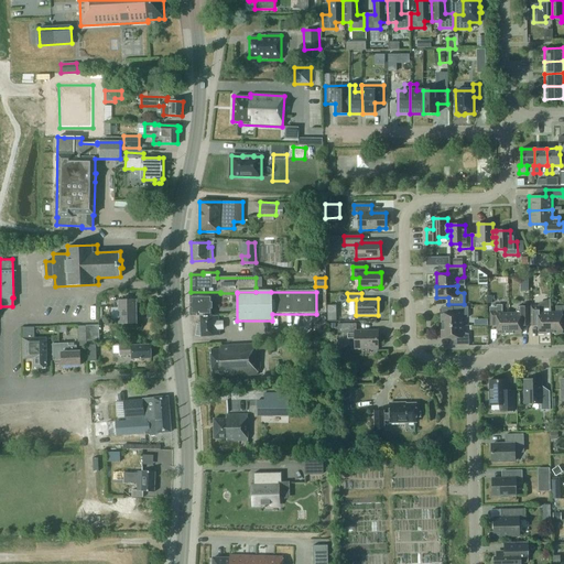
[(196,335),(201,336),(201,337),(218,336),(218,329),(223,329),(221,322),(218,322),(217,315),(212,316),(212,295),(191,295),(190,315),(199,315),(199,324),(195,323),(195,324),(198,324),(196,335)]
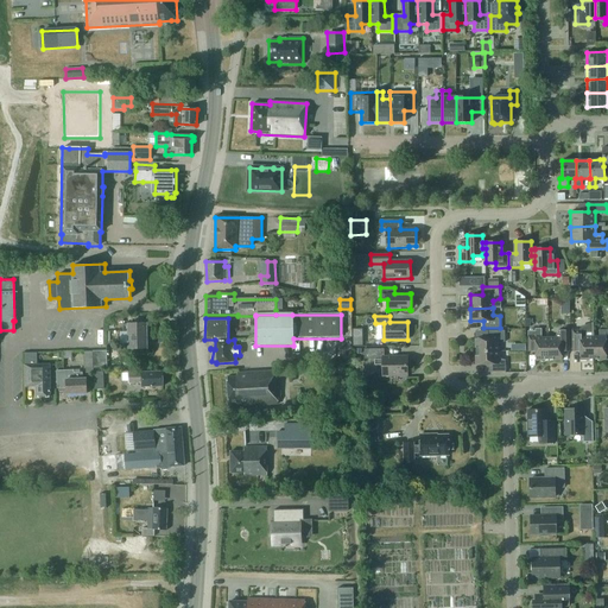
[(147,348),(146,323),(124,323),(124,331),(128,331),(128,348),(147,348)]
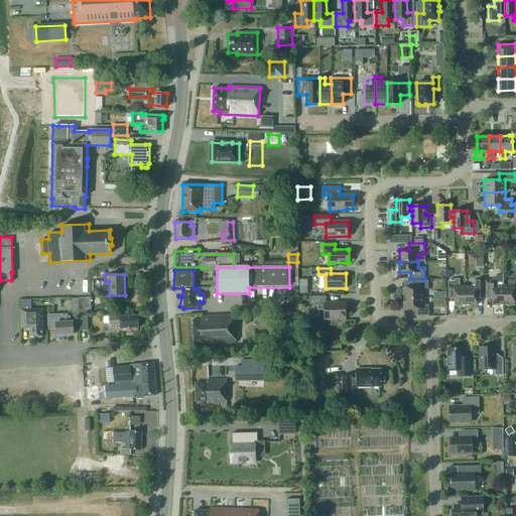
[(515,279),(509,280),(509,286),(504,286),(504,274),(503,274),(503,275),(504,304),(515,304),(514,294),(515,294),(515,279)]
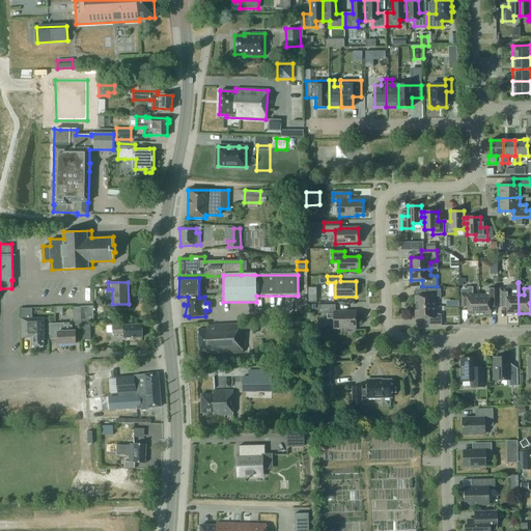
[(507,303),(507,314),(519,313),(518,283),(509,285),(509,288),(500,288),(500,303),(507,303)]
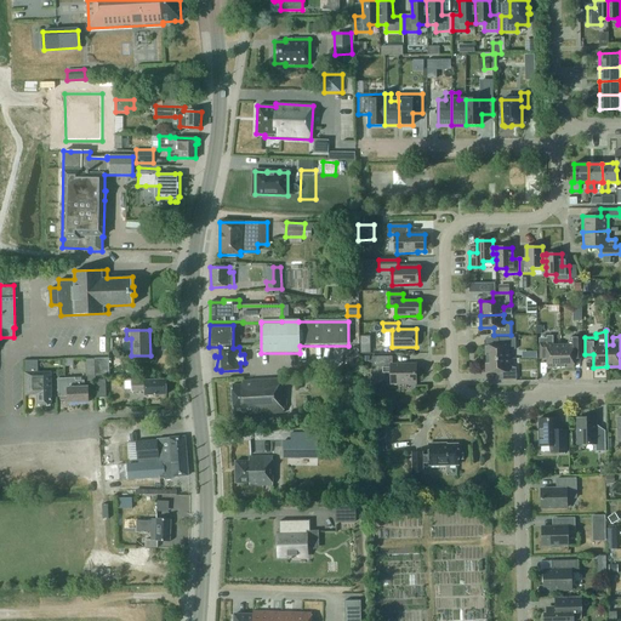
[(560,368),(560,346),(554,346),(554,336),(548,336),(548,337),(540,337),(540,355),(548,355),(548,368),(560,368)]
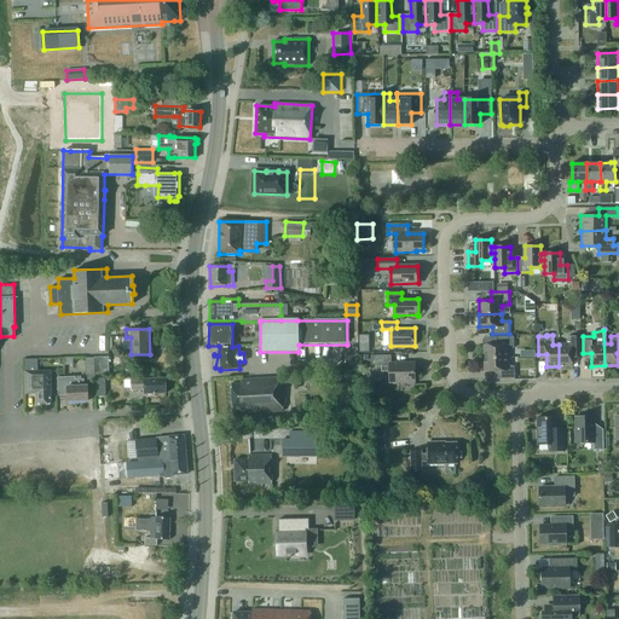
[(485,345),(485,358),(507,358),(507,350),(514,348),(514,336),(497,336),(497,343),(485,345)]
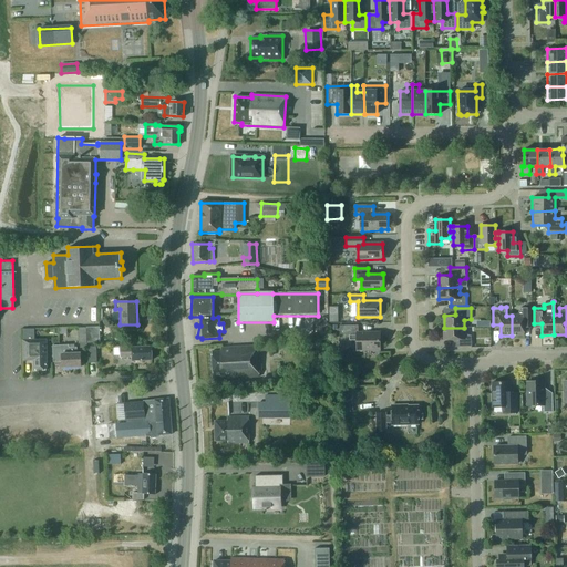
[(512,316),(512,336),(525,336),(524,323),(532,323),(532,308),(521,308),(518,316),(512,316)]
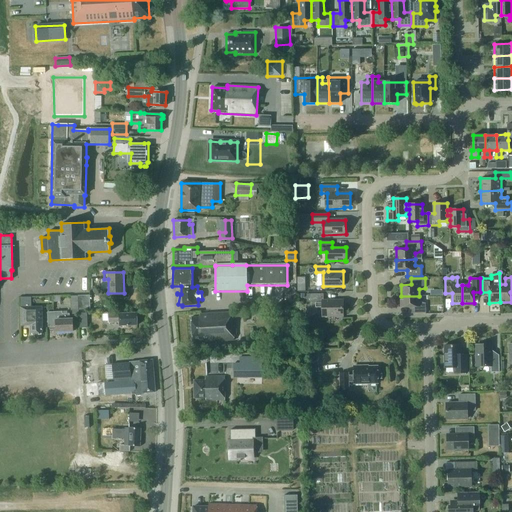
[(325,301),(324,293),(308,294),(308,307),(323,306),(323,317),(331,317),(331,316),(343,315),(343,300),(325,301)]
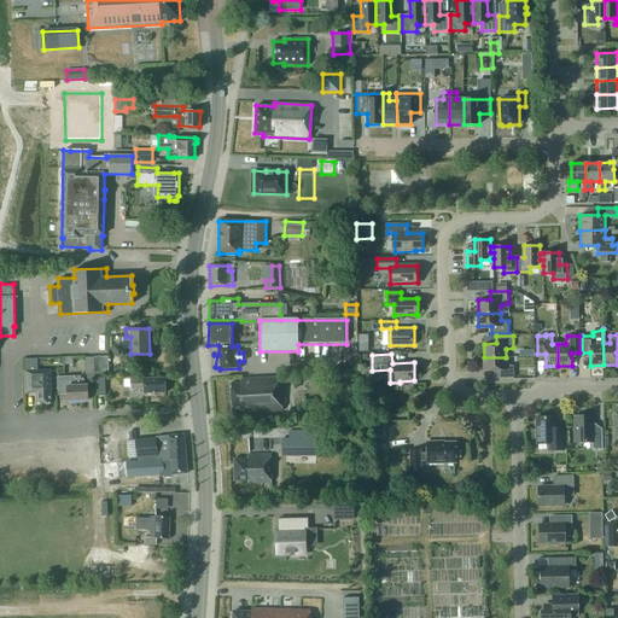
[(110,373),(110,356),(95,356),(95,373),(110,373)]
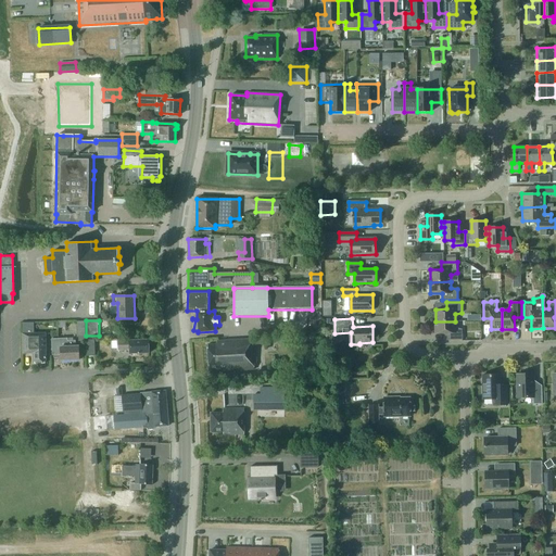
[(455,321),(436,321),(436,332),(446,332),(446,340),(463,339),(462,329),(455,328),(455,321)]
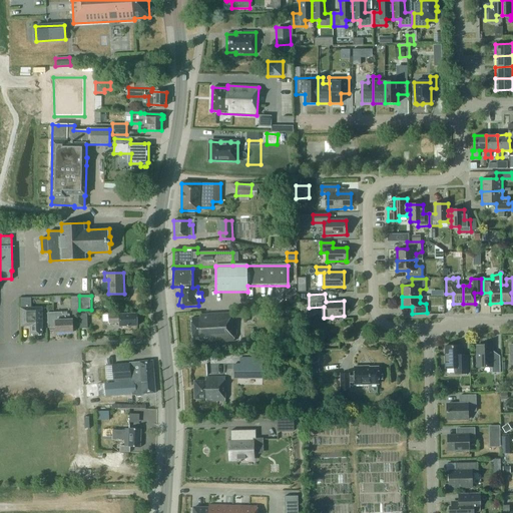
[(43,335),(43,308),(22,308),(22,326),(31,326),(31,335),(43,335)]
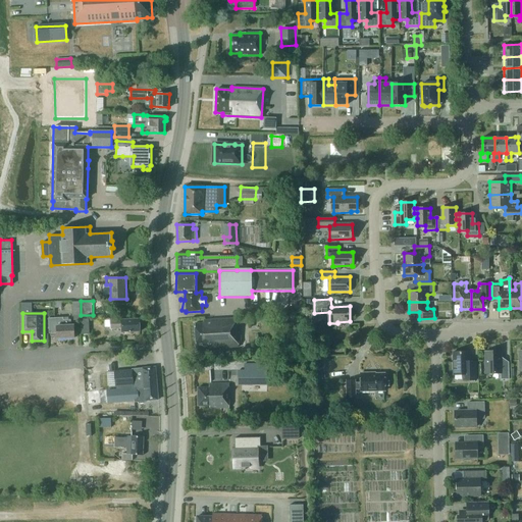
[(58,338),(74,337),(74,325),(71,325),(71,319),(64,319),(63,317),(49,318),(49,333),(58,333),(58,338)]
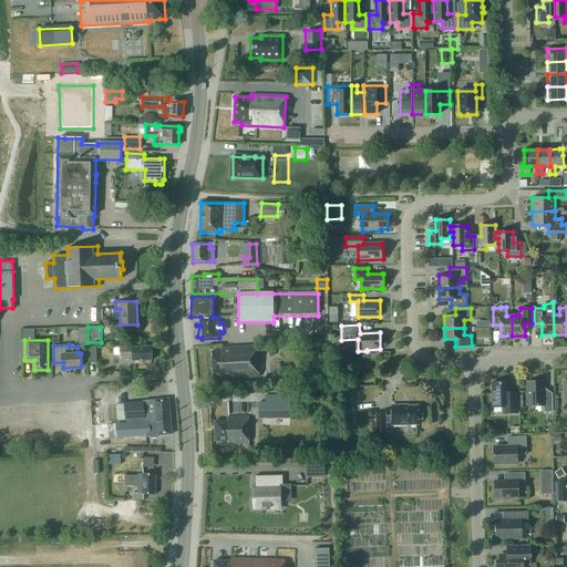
[(257,346),(220,348),(222,351),(210,352),(213,378),(225,377),(225,379),(258,378),(257,346)]
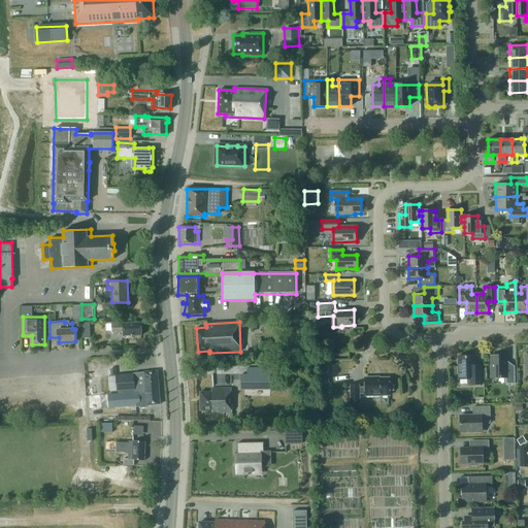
[(90,323),(81,323),(83,338),(91,338),(90,323)]
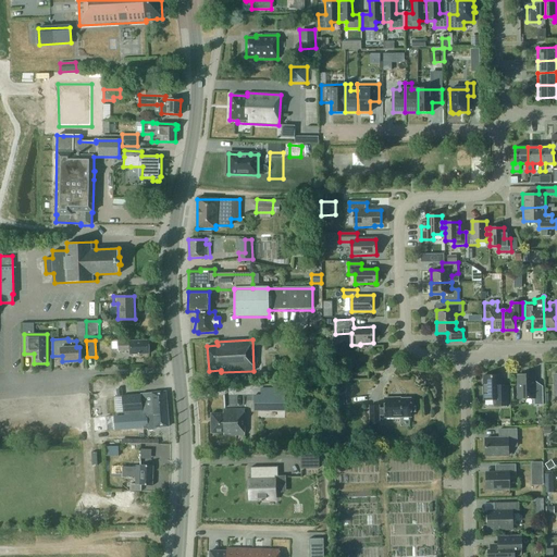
[(118,342),(119,351),(131,350),(131,354),(149,353),(149,341),(118,342)]
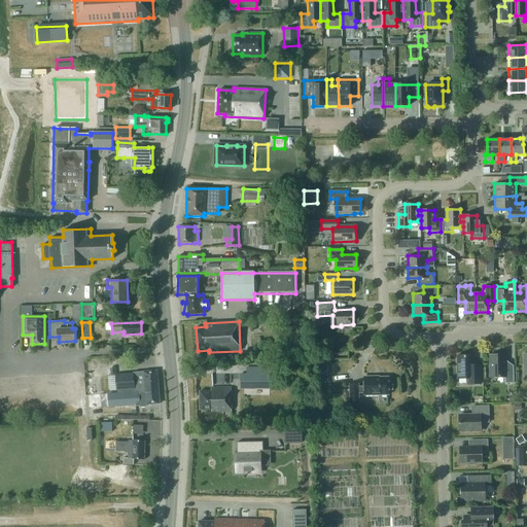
[(506,354),(490,355),(490,377),(505,377),(505,383),(514,383),(514,365),(506,365),(506,354)]
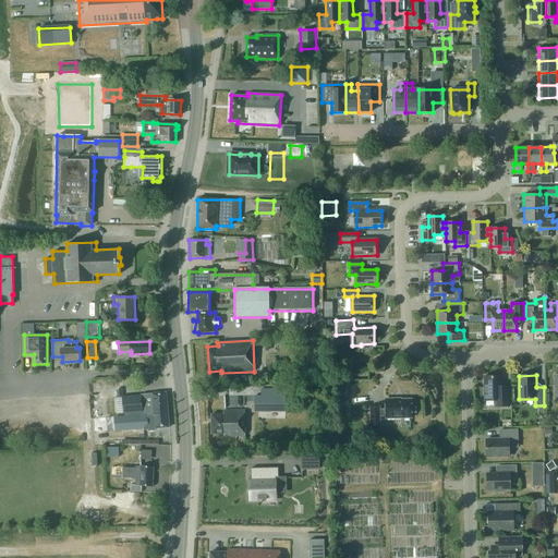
[(509,386),(501,387),(501,376),(484,376),(485,400),(495,400),(495,407),(509,407),(509,386)]
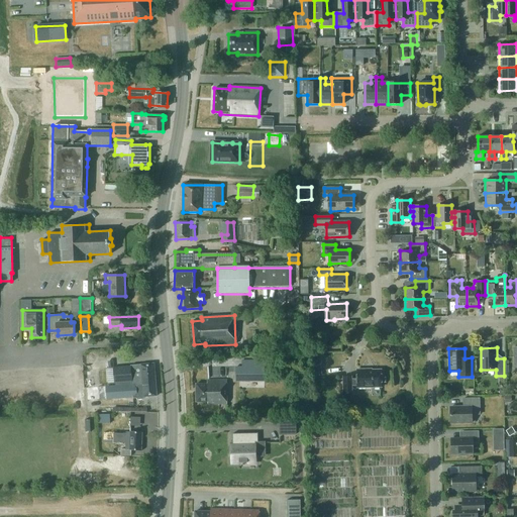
[(242,368),(242,381),(249,381),(250,378),(265,378),(265,360),(242,360),(242,368)]
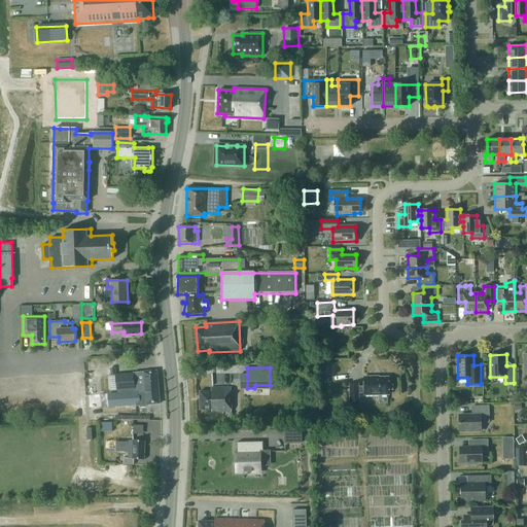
[(115,376),(117,390),(134,389),(134,392),(88,396),(89,409),(101,408),(102,409),(139,406),(141,407),(145,407),(147,403),(148,405),(160,403),(156,371),(134,373),(134,376),(131,376),(131,374),(115,376)]
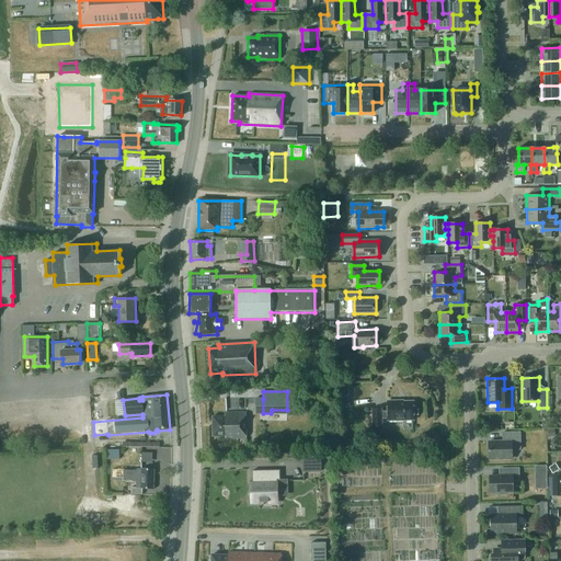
[(373,409),(373,426),(382,425),(382,419),(388,419),(388,420),(414,420),(414,401),(400,401),(399,400),(388,401),(388,411),(382,411),(382,408),(373,409)]
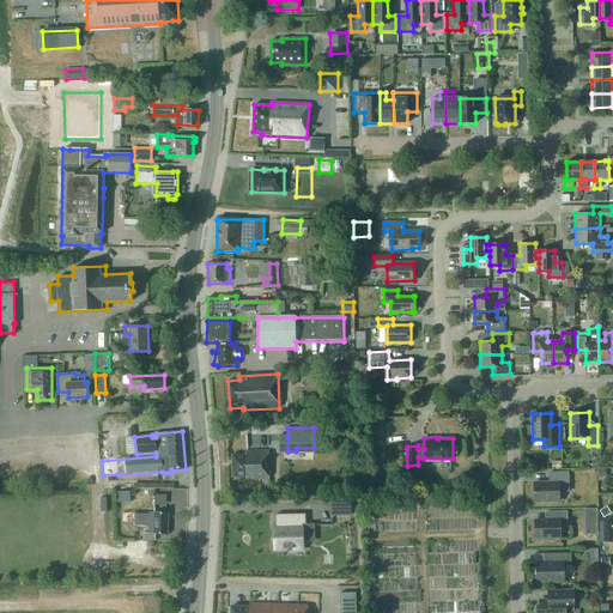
[(268,451),(246,451),(246,455),(232,455),(232,477),(246,477),(246,479),(268,479),(268,451)]
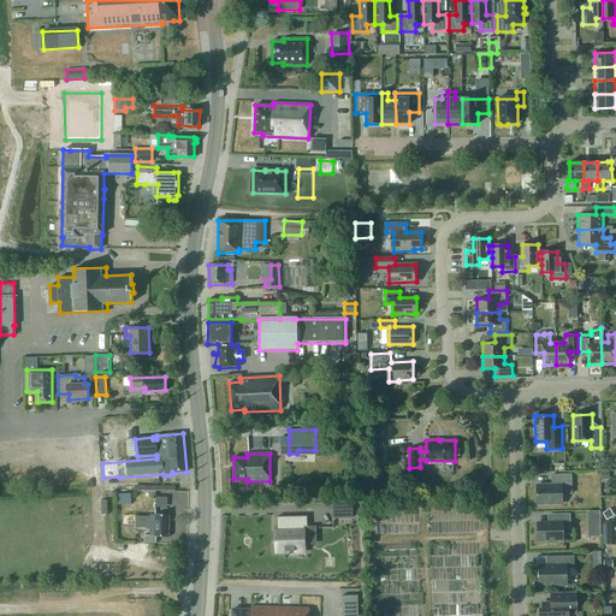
[(572,493),(572,474),(552,475),(552,485),(537,485),(538,504),(562,503),(562,493),(572,493)]
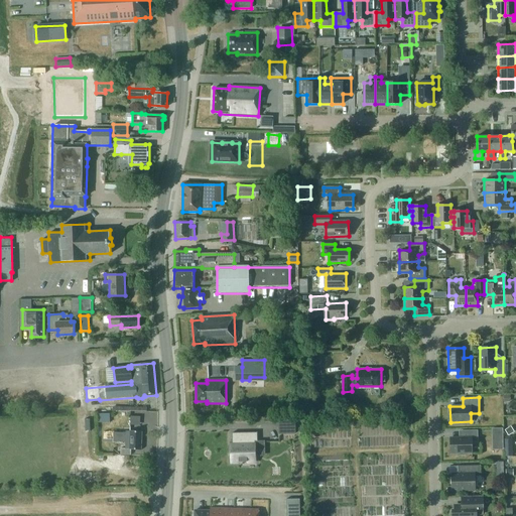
[(110,413),(99,414),(99,422),(110,422),(110,413)]
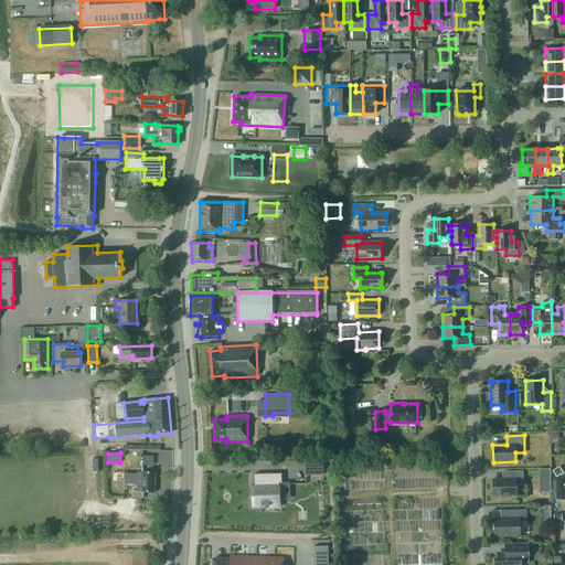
[(557,477),(563,472),(560,467),(553,470),(557,477)]
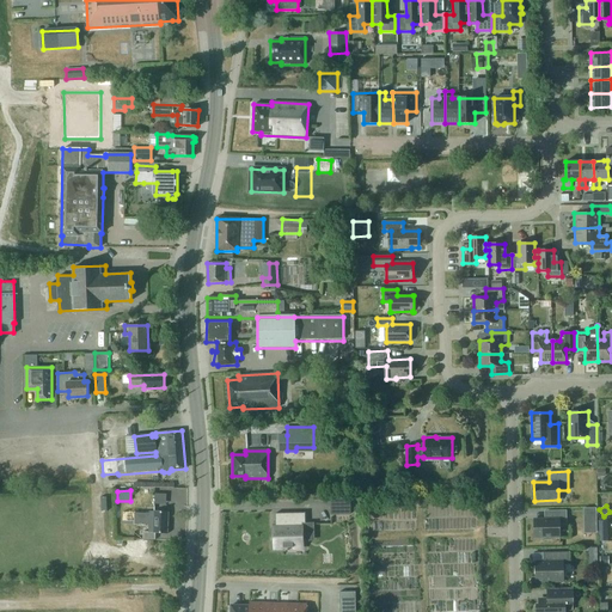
[(597,508),(585,508),(585,518),(585,533),(597,533),(597,518),(597,508)]
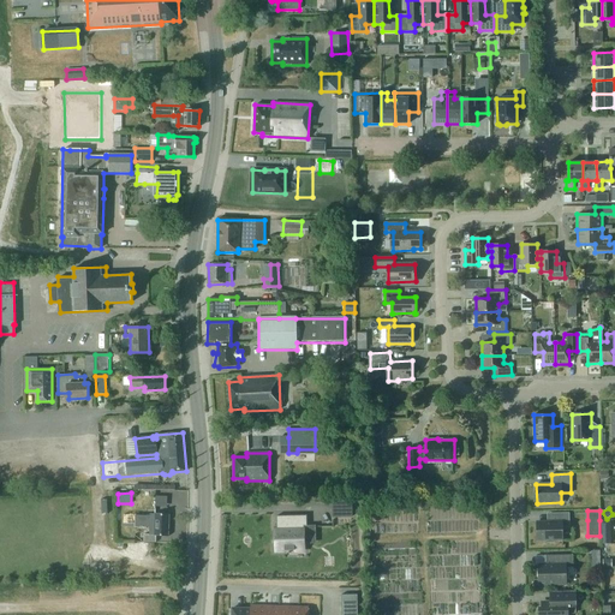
[(156,536),(168,536),(168,514),(150,513),(149,535),(144,535),(144,542),(155,542),(156,536)]
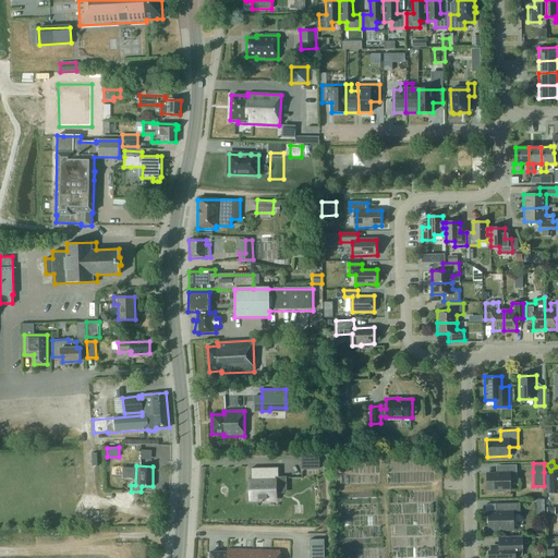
[(487,489),(495,489),(496,492),(501,492),(504,489),(510,489),(510,478),(517,478),(517,465),(500,465),(500,473),(487,473),(487,489)]
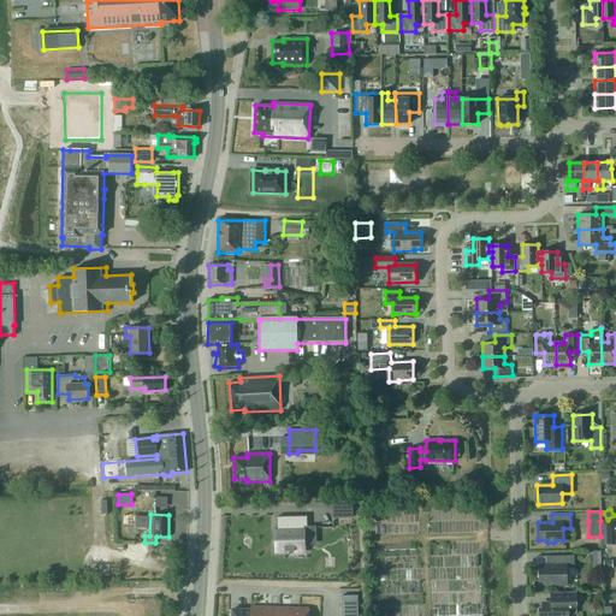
[(278,531),(274,531),(276,548),(276,554),(304,552),(304,546),(304,526),(308,526),(307,516),(277,517),(277,527),(278,527),(278,531)]
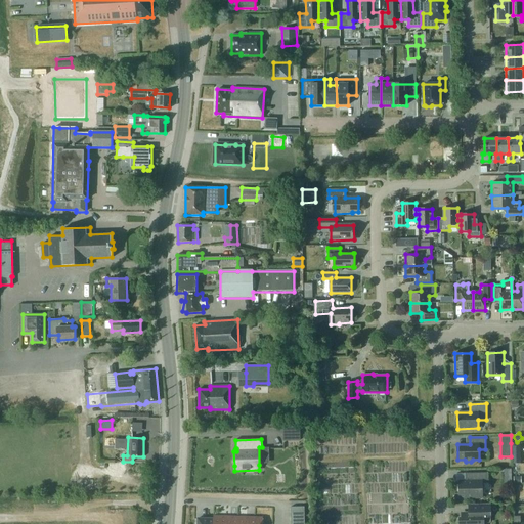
[(487,481),(487,472),(465,473),(466,481),(459,481),(459,497),(483,497),(482,481),(487,481)]
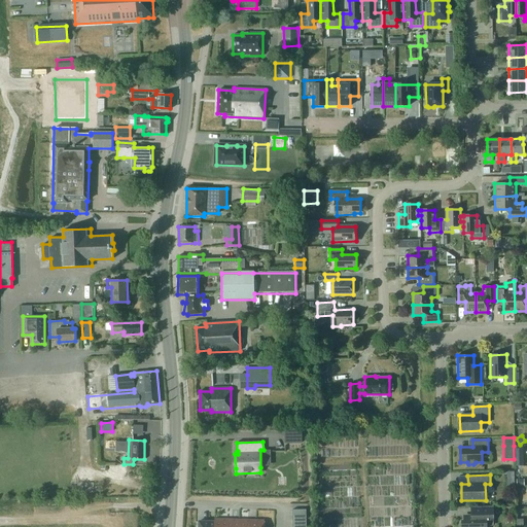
[(103,496),(103,483),(91,483),(91,496),(103,496)]
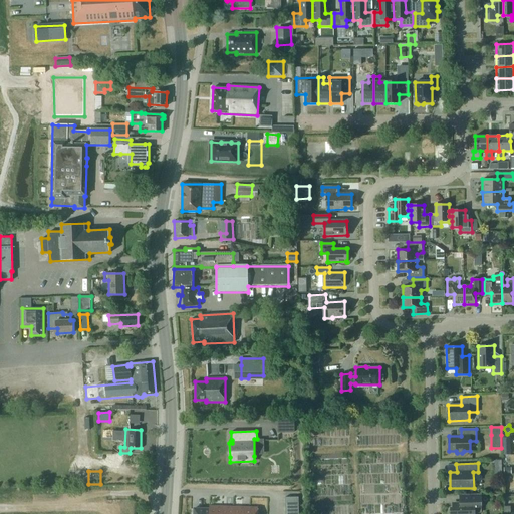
[(481,509),(481,495),(460,496),(465,496),(465,503),(453,503),(453,509),(451,509),(451,511),(451,513),(474,513),(474,512),(475,512),(477,512),(479,511),(481,511),(481,509)]
